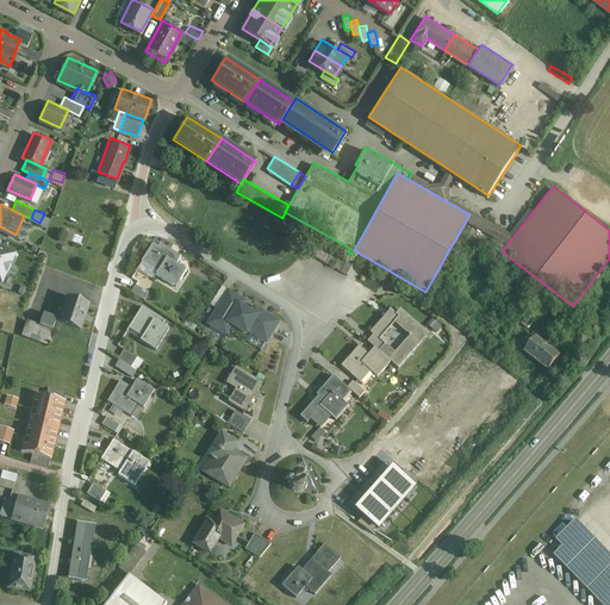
[(311,235),(304,248),(311,253),(318,238),(311,235)]
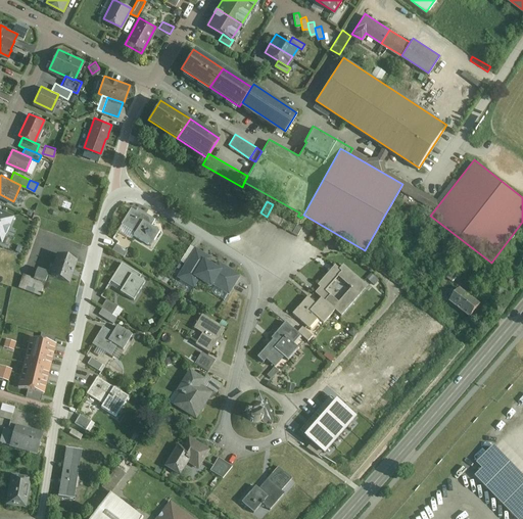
[(273,204),(267,217),(273,220),(279,208),(273,204)]
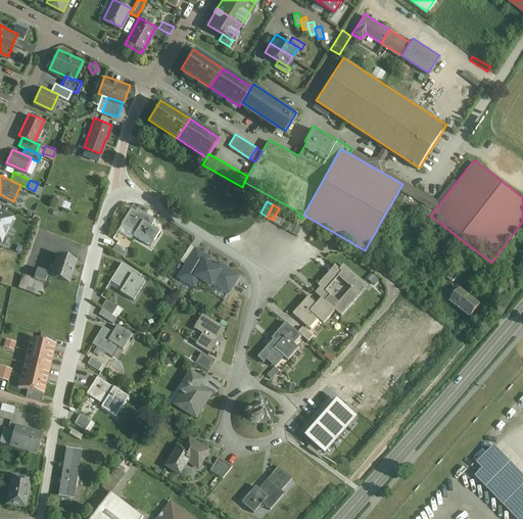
[(14,214),(0,206),(0,239),(2,241),(14,214)]
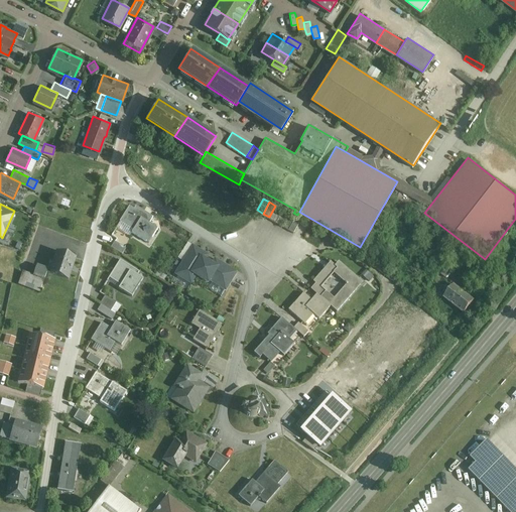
[(152,214),(136,204),(134,207),(129,204),(121,217),(135,226),(132,230),(148,240),(157,226),(148,221),(152,214)]
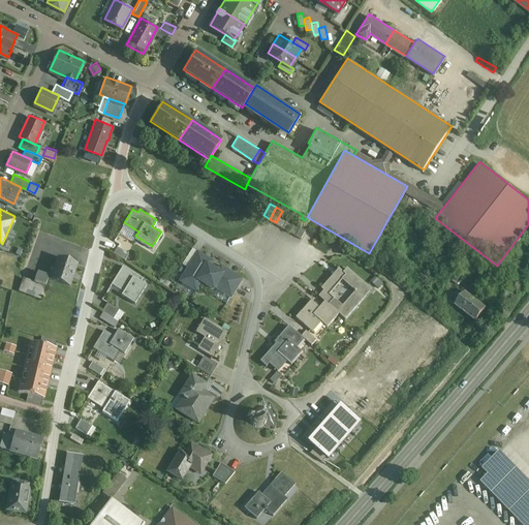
[(282,211),(276,222),(282,226),(288,214),(282,211)]
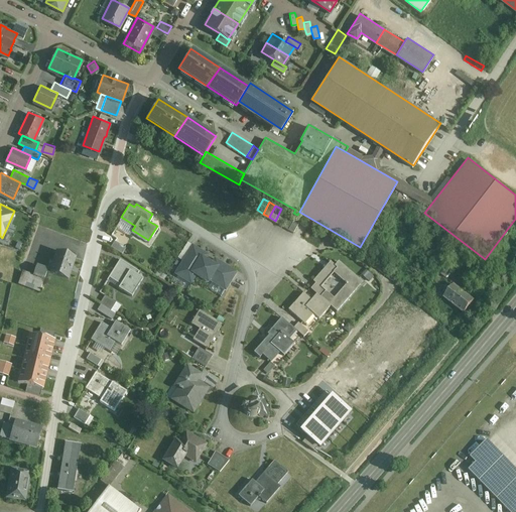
[(286,214),(281,211),(275,221),(280,224),(286,214)]
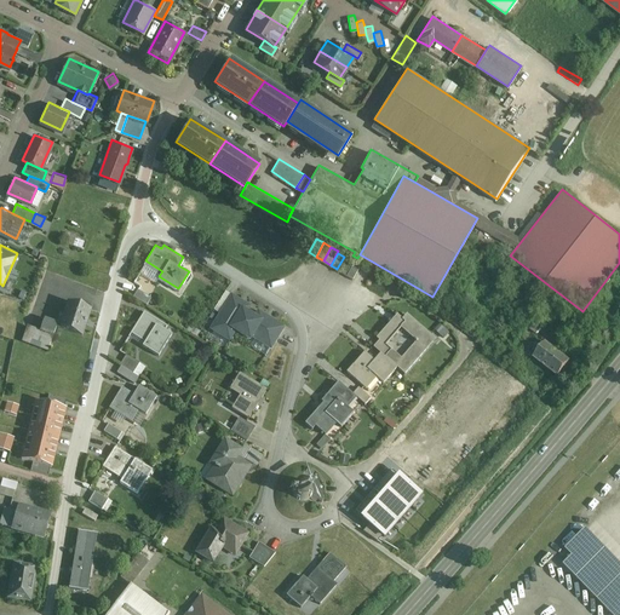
[(351,260),(345,257),(338,269),(345,272),(351,260)]
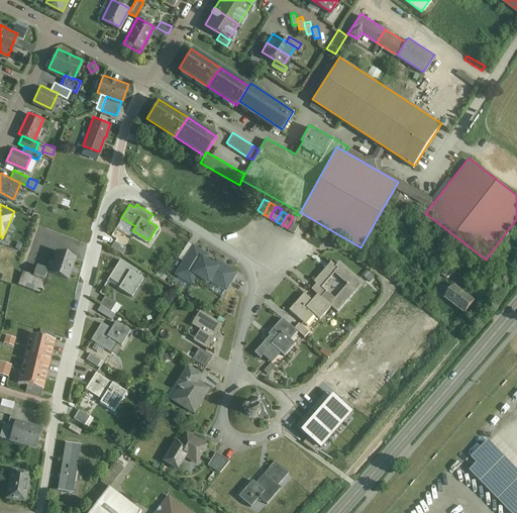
[(294,218),(288,228),(294,231),(299,220),(294,218)]
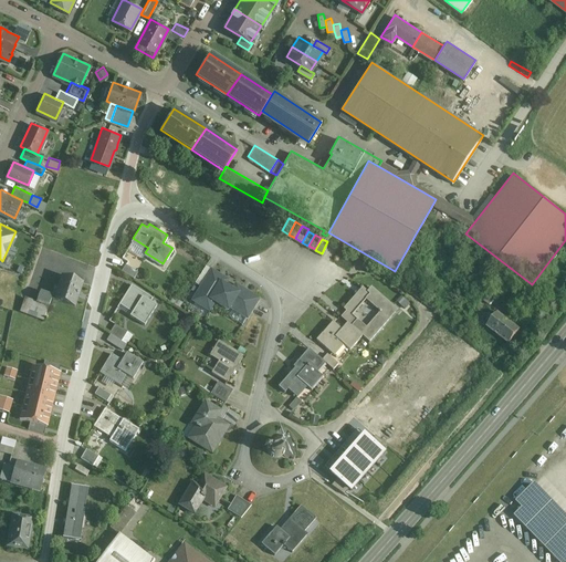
[(137,269),(125,262),(122,268),(134,276),(137,269)]
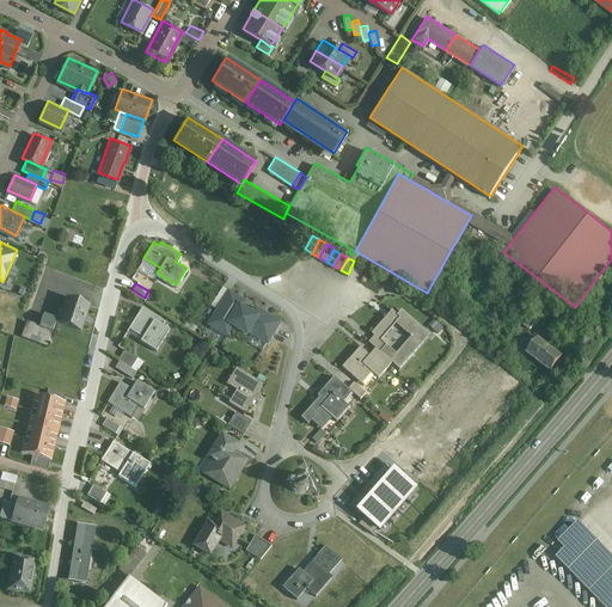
[(226,332),(232,323),(243,305),(246,298),(227,286),(207,322),(226,332)]
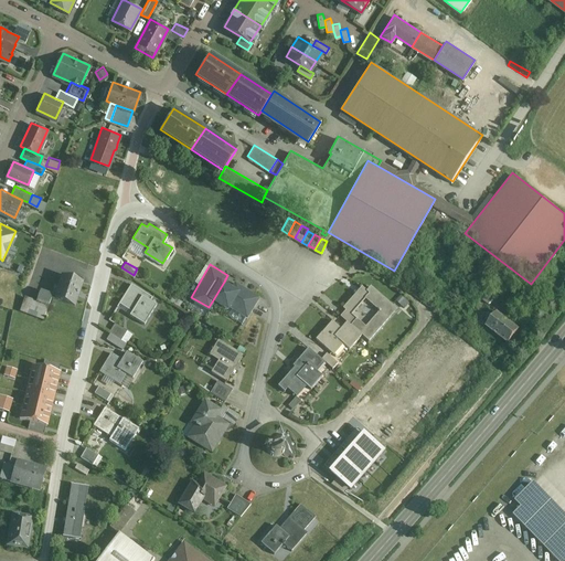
[(83,279),(62,272),(54,296),(75,303),(83,279)]
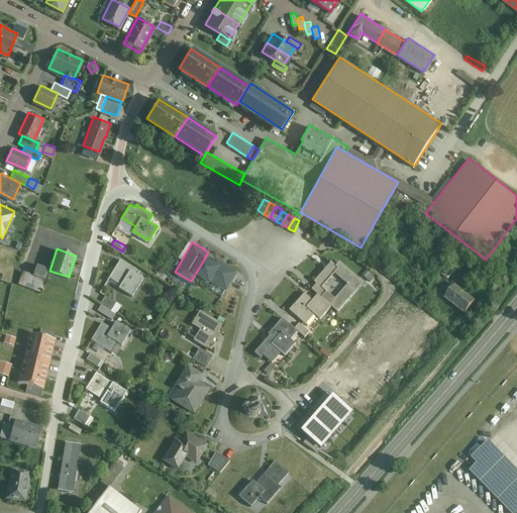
[(138,270),(120,258),(110,273),(122,281),(118,286),(131,294),(142,277),(136,273),(138,270)]
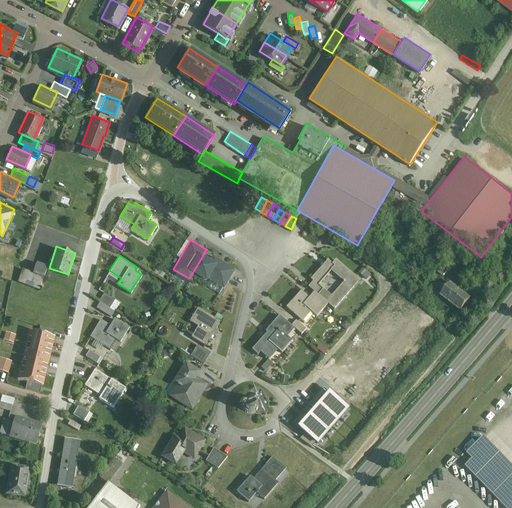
[(222,261),(213,255),(210,259),(203,255),(194,270),(206,277),(207,275),(214,279),(223,285),(229,275),(225,273),(230,265),(222,260),(222,261)]
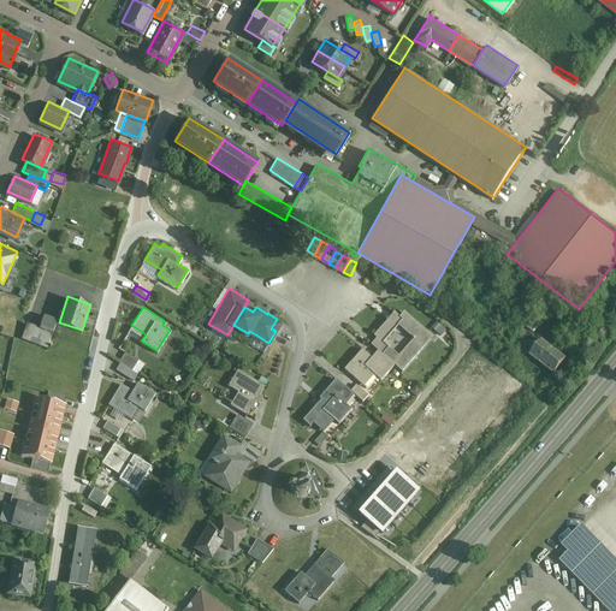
[(432,334),(403,309),(400,314),(394,309),(373,333),(377,336),(383,340),(397,324),(412,336),(410,336),(413,337),(392,361),(394,362),(402,369),(424,344),(421,342),(428,333),(432,336),(432,334)]
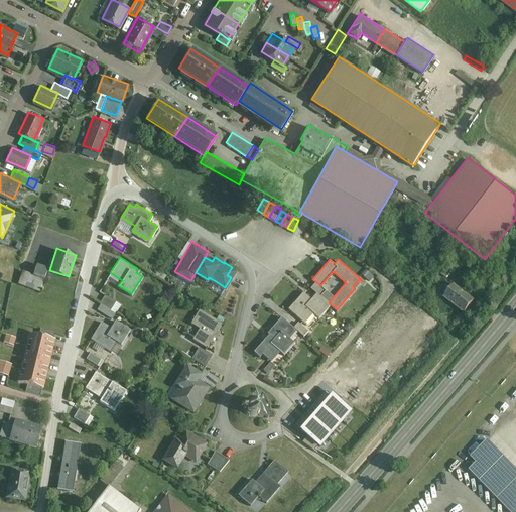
[(450,269),(440,262),(436,268),(446,275),(450,269)]
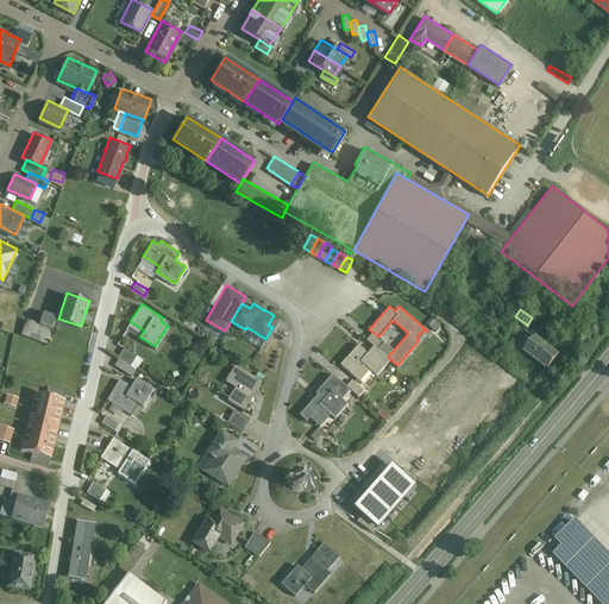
[(56,314),(43,310),(39,321),(52,326),(56,314)]
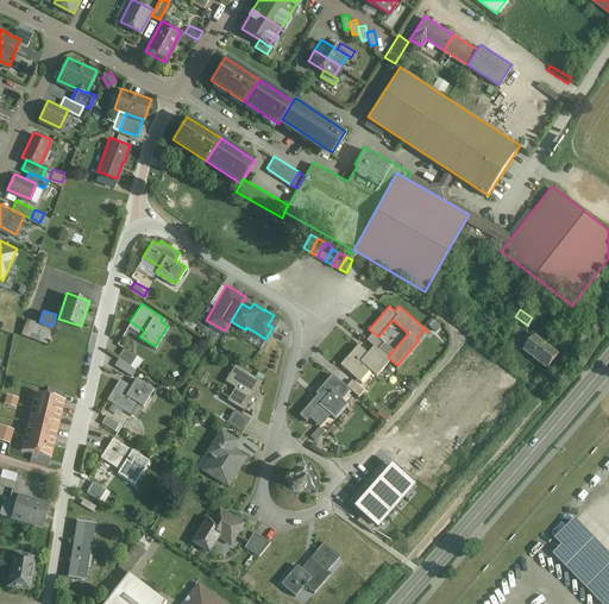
[(39,321),(26,316),(22,331),(46,340),(52,326),(39,321)]
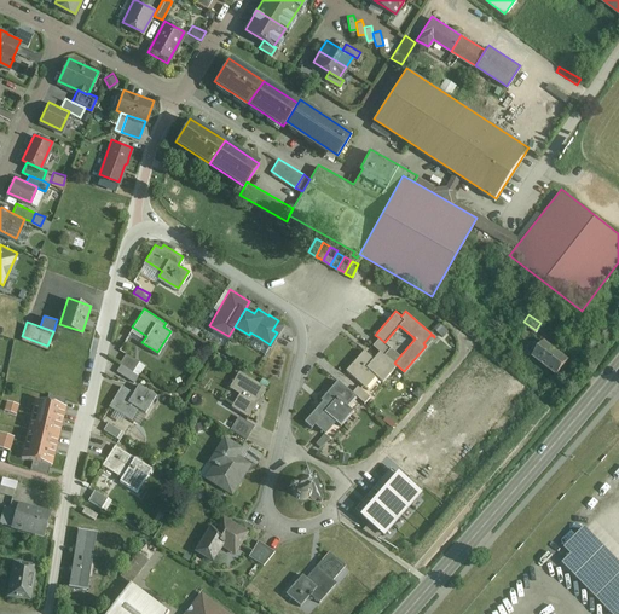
[(270,345),(259,337),(254,346),(265,352),(270,345)]
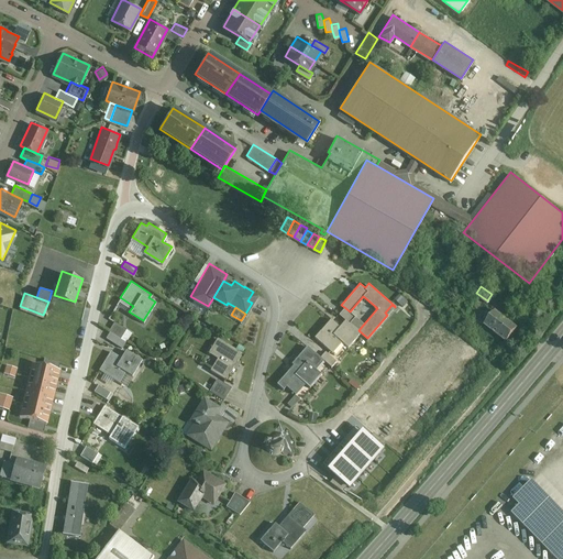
[(355,316),(350,311),(344,307),(339,313),(345,318),(350,322),(355,316)]
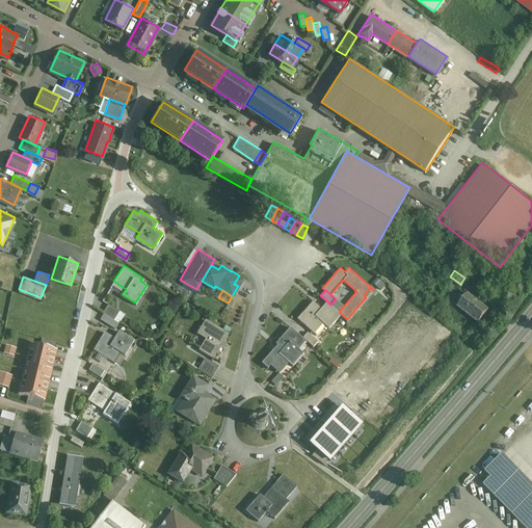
[(459,295),(454,291),(448,298),(453,302),(459,295)]
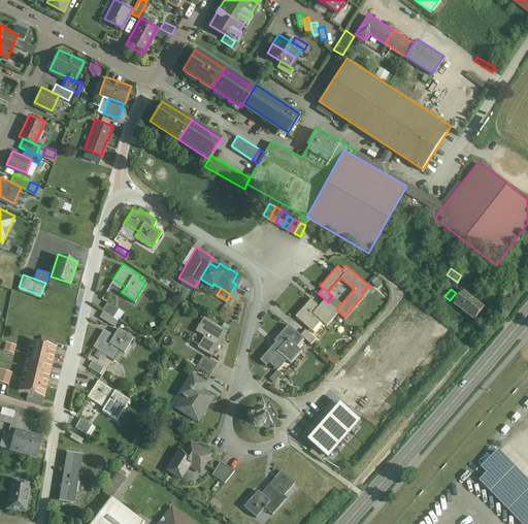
[(485,305),(464,289),(454,301),(474,318),(485,305)]
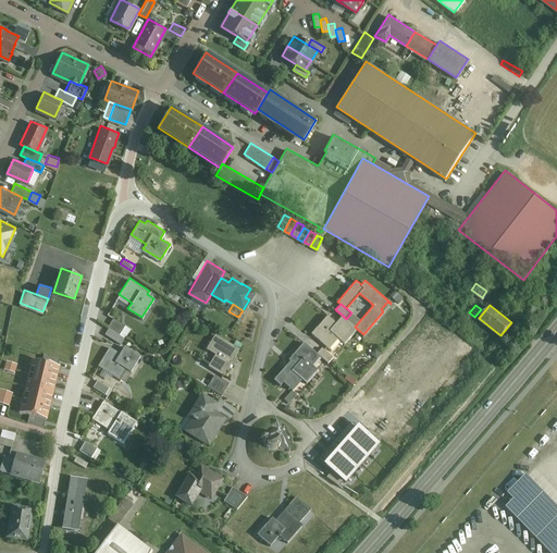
[(342,315),(336,321),(326,314),(326,315),(317,326),(311,332),(329,347),(330,347),(327,345),(336,335),(344,342),(356,328),(355,327),(346,319),(342,315)]
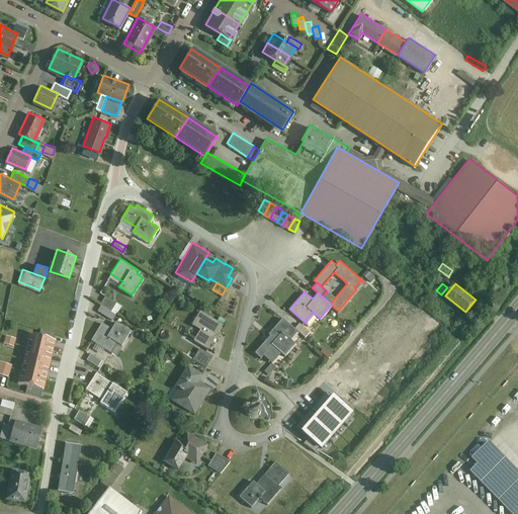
[(115,301),(104,293),(99,302),(110,309),(115,301)]
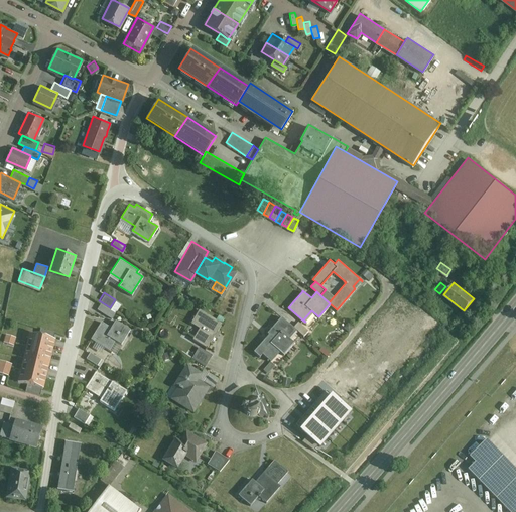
[(222,322),(200,307),(190,321),(200,327),(192,337),(207,346),(222,322)]
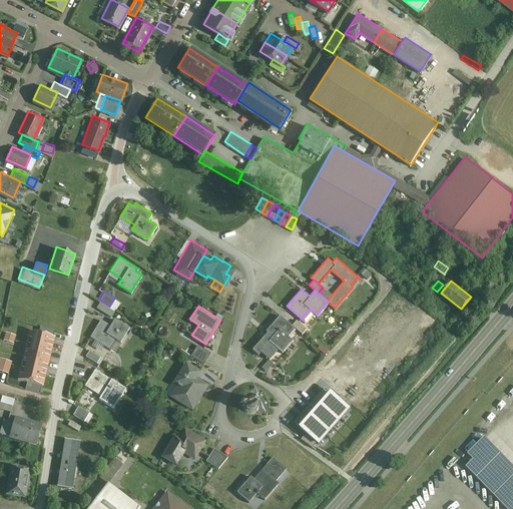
[(280,314),(267,329),(266,330),(268,331),(252,348),(258,353),(261,350),(269,357),(270,357),(269,356),(277,347),(282,352),(293,340),(286,334),(294,326),(292,324),(280,314)]
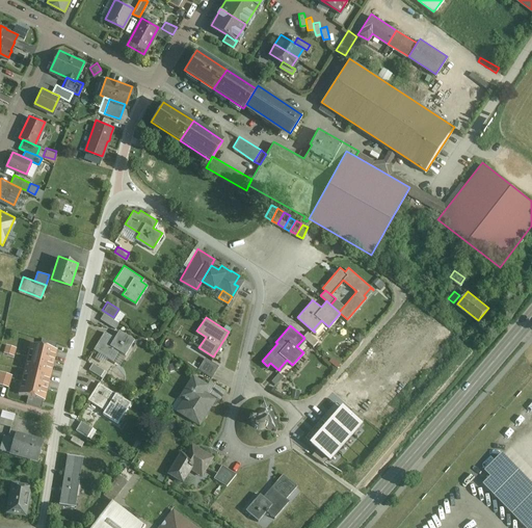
[(133,338),(118,328),(114,336),(104,330),(103,331),(104,331),(98,340),(92,347),(112,359),(111,358),(116,348),(124,352),(133,338)]
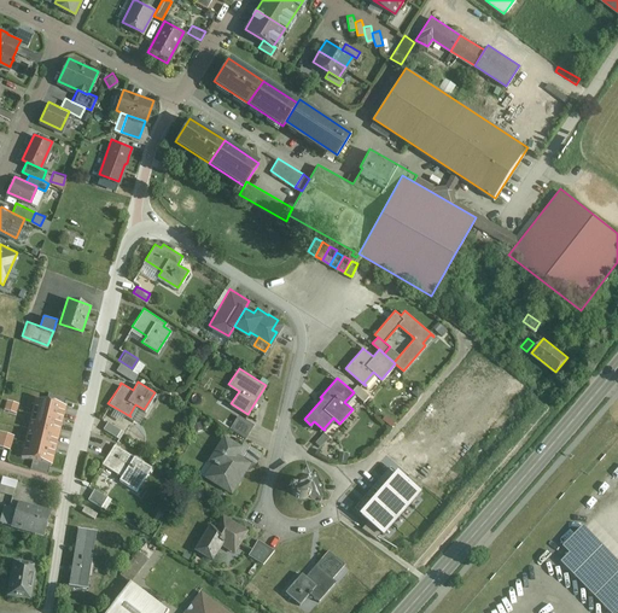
[(369,395),(357,384),(351,390),(354,392),(363,401),(369,395)]
